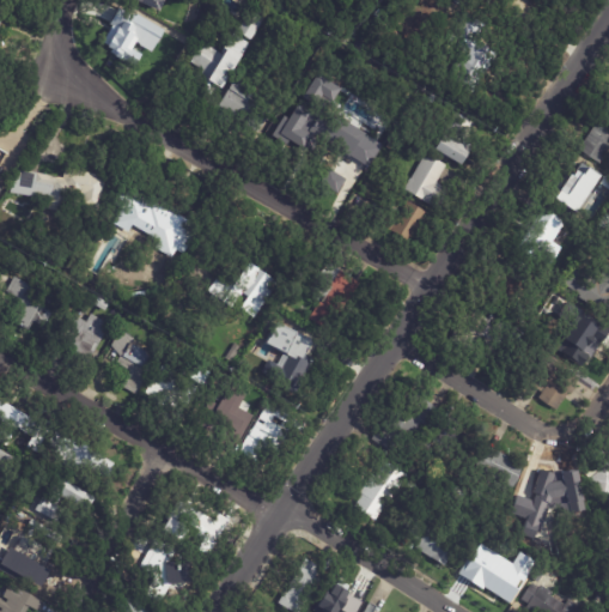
[(160,0),(156,11),(135,0),(160,0)]
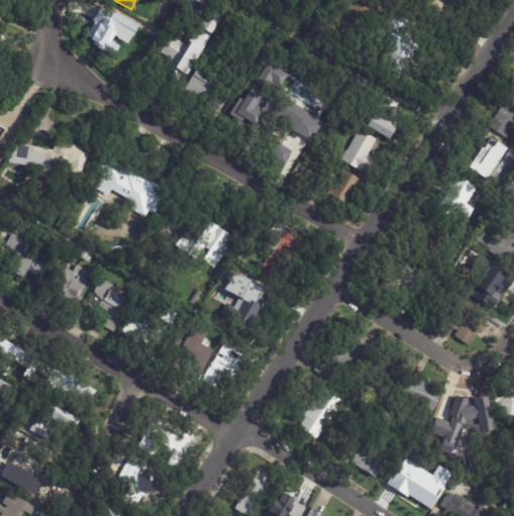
[(209,33),(200,27),(208,14),(219,21),(211,34),(209,33)]
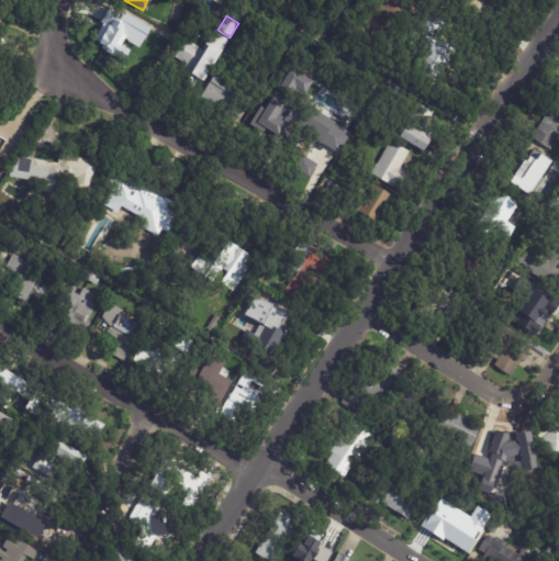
[(438,27),(434,33),(437,35),(436,37),(455,51),(432,85),(411,70),(422,55),(420,53),(425,45),(413,36),(425,19),(438,27)]
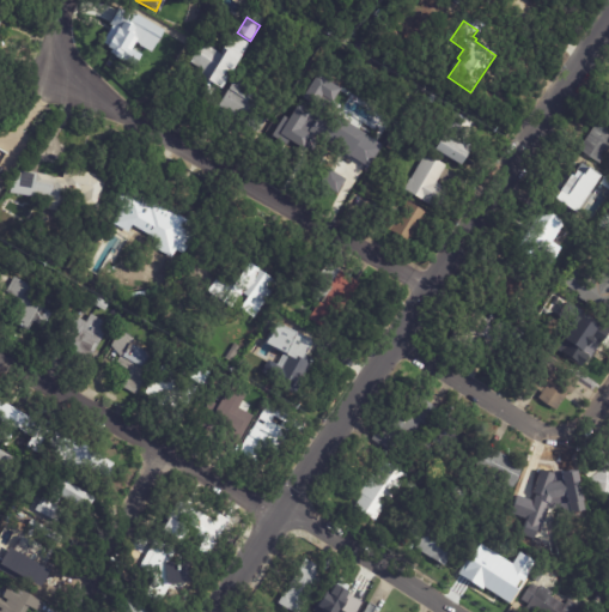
[(121,62),(111,53),(127,36),(160,68),(145,84),(121,62)]
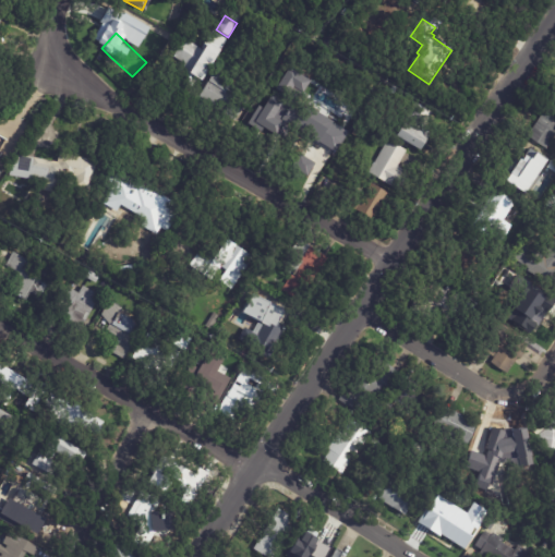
[(210,52),(213,53),(193,87),(183,82),(186,77),(178,72),(183,63),(173,58),(185,39),(203,50),(204,48),(210,52)]
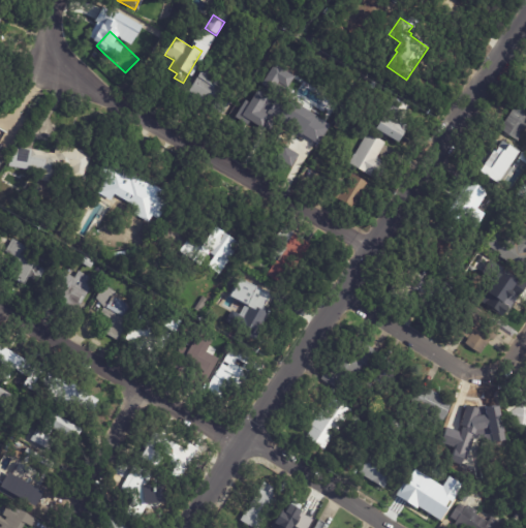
[(287,76),(271,65),(260,82),(277,92),(287,76)]
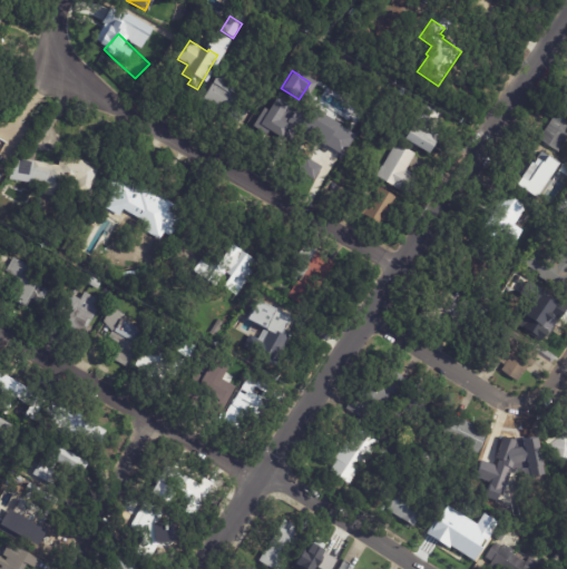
[(240,120),(238,123),(202,100),(218,71),(255,94),(240,120)]
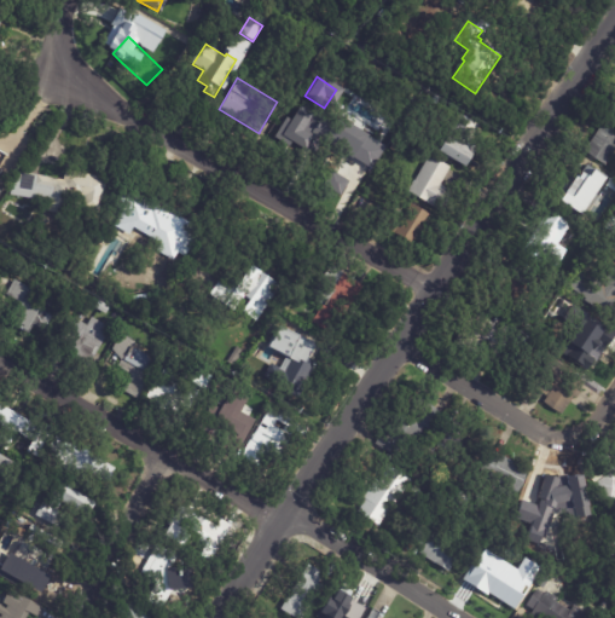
[(354,113),(371,84),(390,96),(373,123),(354,113)]
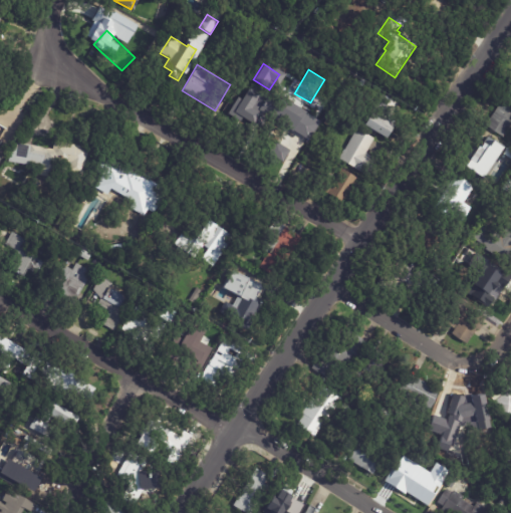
[(239,102),(233,99),(226,114),(251,125),(264,98),(245,89),(239,102)]
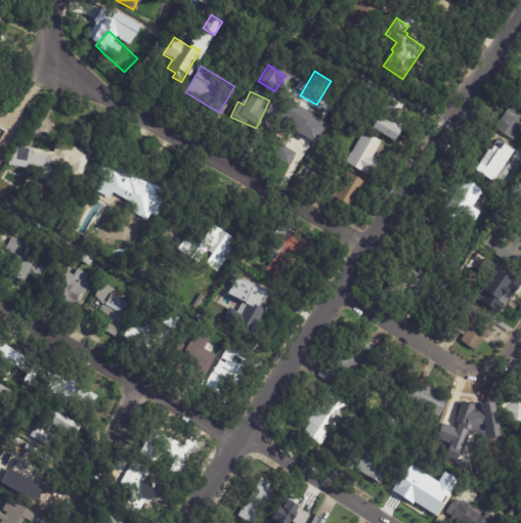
[(313,107),(297,135),(266,118),(277,98),(296,110),(301,100),(313,107)]
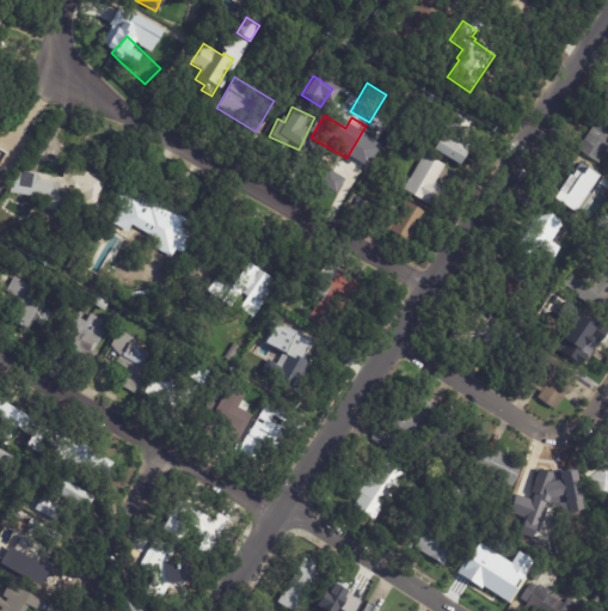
[(473,123),(462,142),(472,147),(462,163),(436,147),(446,132),(447,133),(458,115),(473,123)]
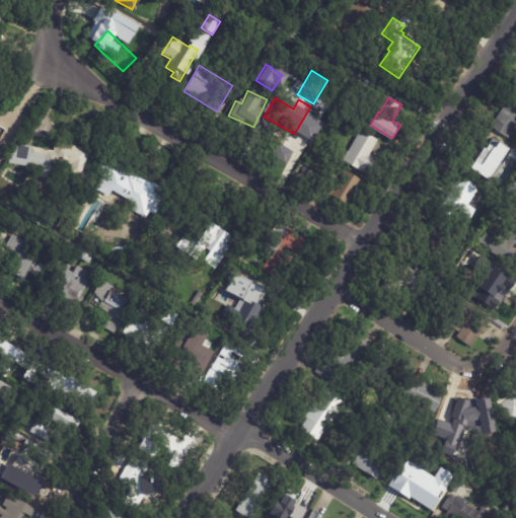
[(510,101),(515,105),(515,125),(508,137),(491,126),(508,99),(510,101)]
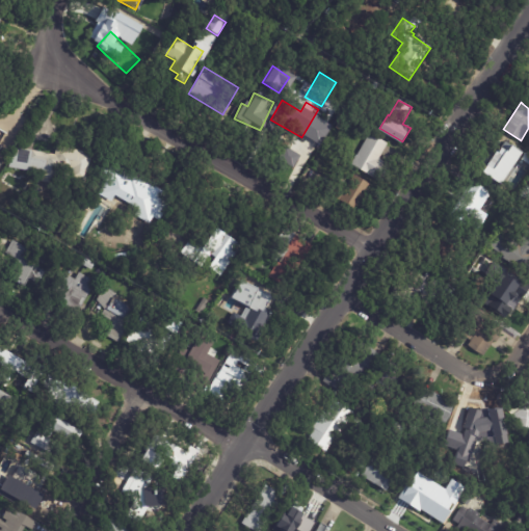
[(386,145),(378,157),(392,166),(382,182),(351,162),(369,132),(387,142),(386,145)]
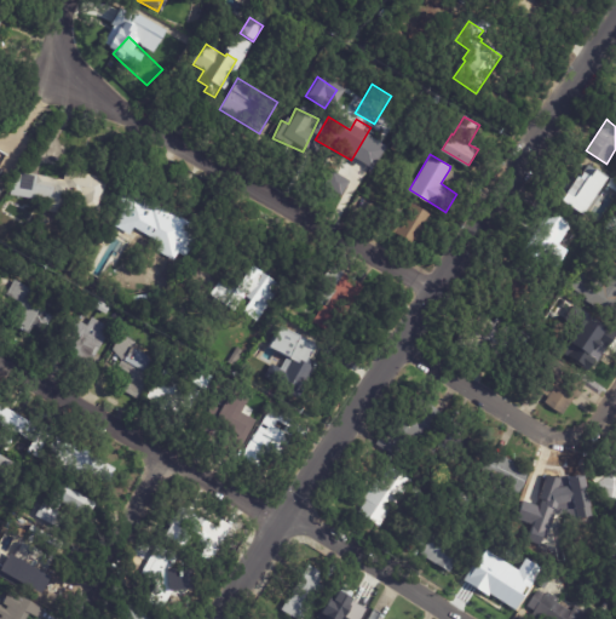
[(28,189),(7,184),(9,178),(17,164),(59,171),(61,161),(103,168),(97,205),(75,200),(78,193),(64,190),(61,206),(44,202),(46,191),(28,189)]
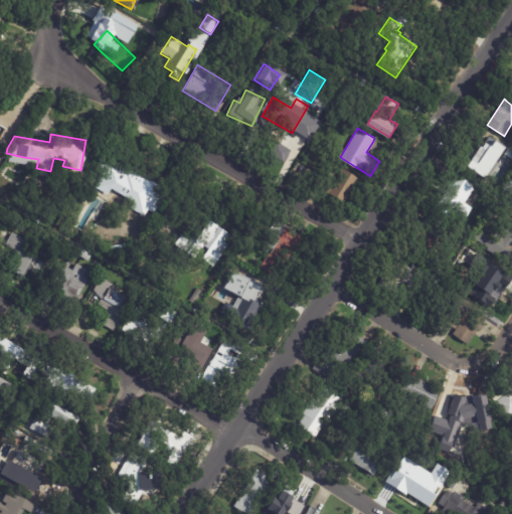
[(507,145),(498,159),(502,161),(498,169),(493,166),(487,176),(469,165),(473,157),(480,162),(490,146),(484,142),(488,135),(496,140),(497,138),(507,145)]
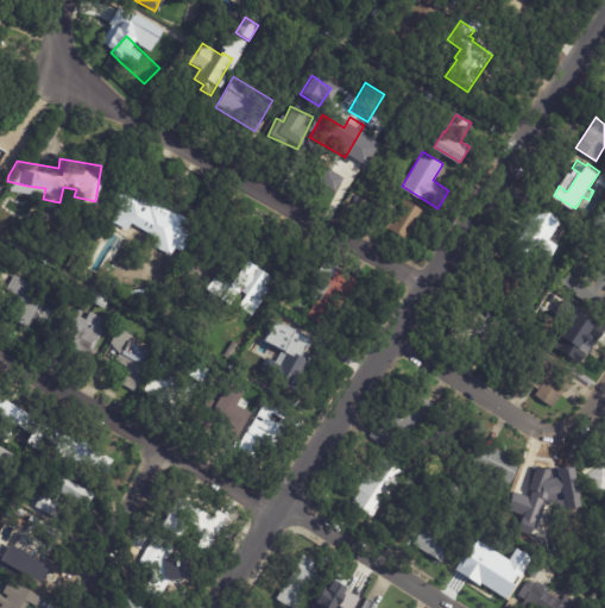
[(131,185),(143,193),(145,188),(161,196),(162,193),(172,200),(170,204),(194,217),(182,237),(155,221),(151,229),(139,221),(140,220),(133,215),(137,210),(108,194),(118,177),(131,185)]
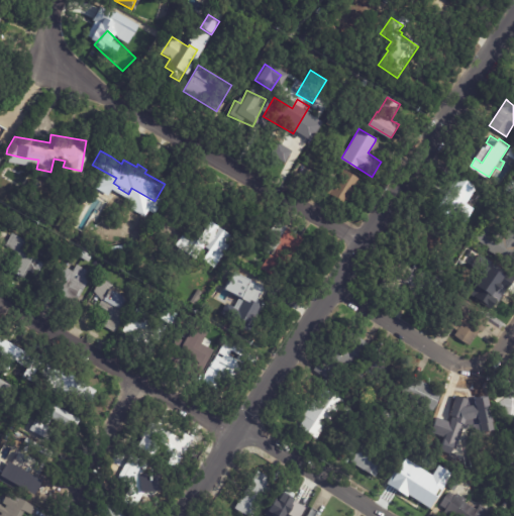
[(319,188),(313,185),(320,172),(338,181),(343,170),(361,179),(348,203),(319,188)]
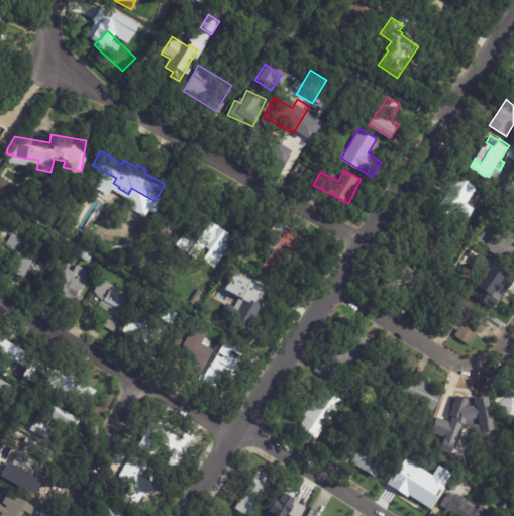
[(458,207),(473,188),(457,177),(443,196),(458,207)]
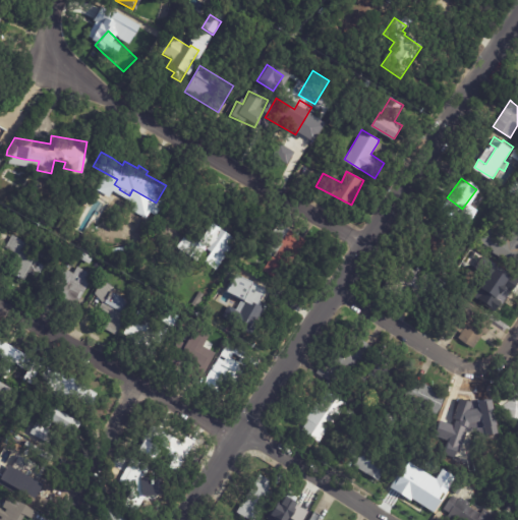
[(280,223),(305,239),(280,282),(262,271),(272,255),(273,255),(283,239),(272,232),(278,222),(280,223)]
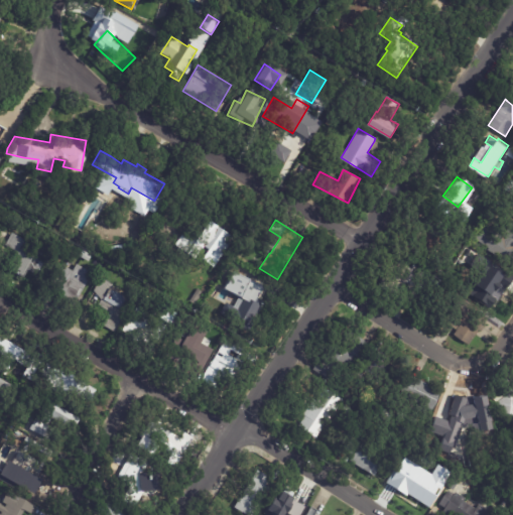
[(512,246),(505,258),(485,246),(482,251),(473,246),(477,239),(476,239),(481,230),(496,239),(506,223),(512,227),(512,246)]
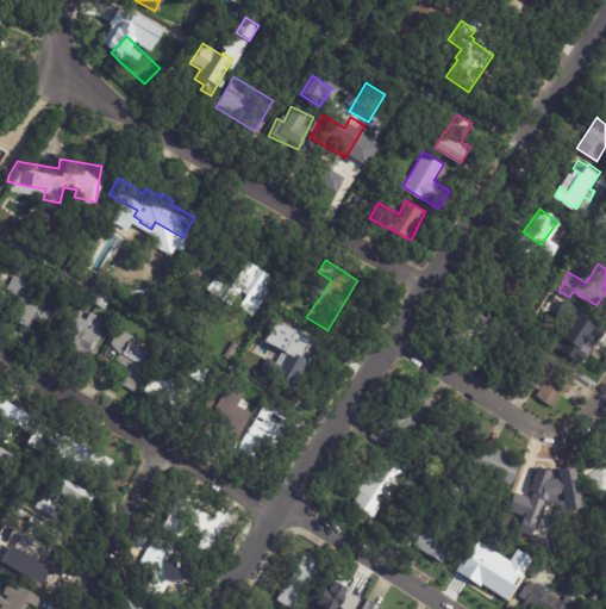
[(277,280),(262,304),(238,289),(251,269),(263,277),(266,273),(277,280)]
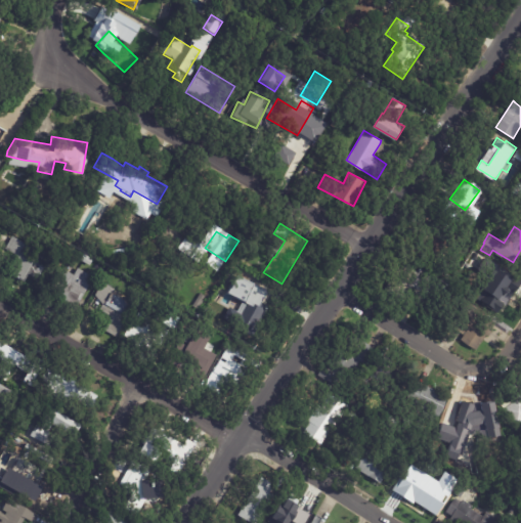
[(4,248),(11,235),(48,258),(37,278),(28,273),(23,281),(6,272),(15,256),(3,249),(4,248)]
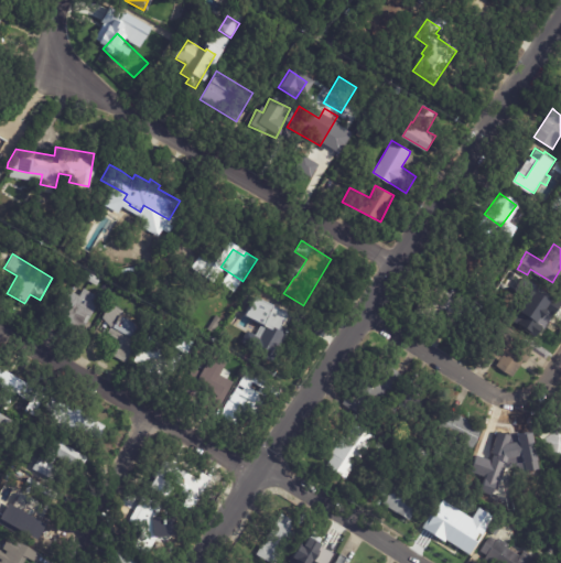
[(85,280),(90,272),(100,278),(95,285),(85,280)]
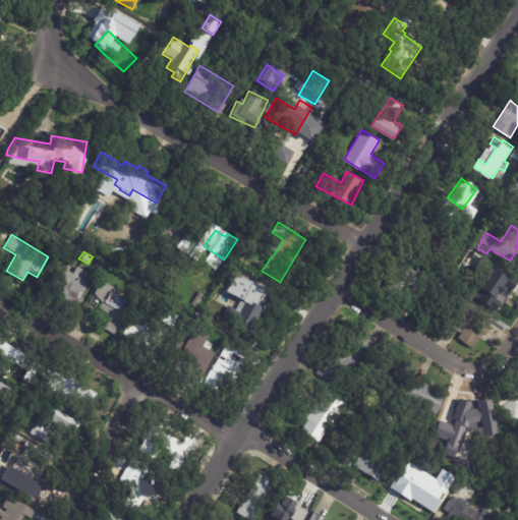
[(419,293),(399,280),(408,265),(430,279),(420,294),(419,293)]
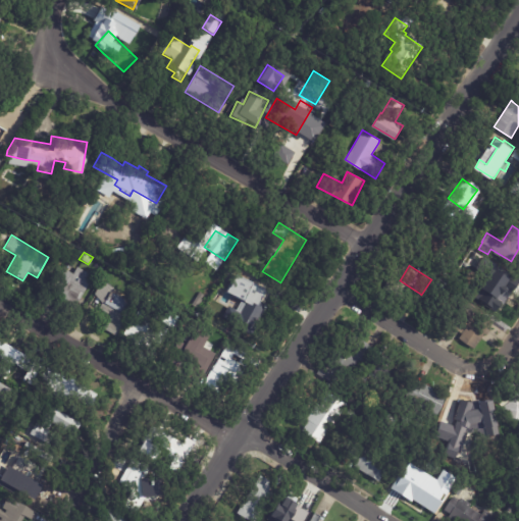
[(510,275),(496,266),(476,299),(489,307),(510,275)]
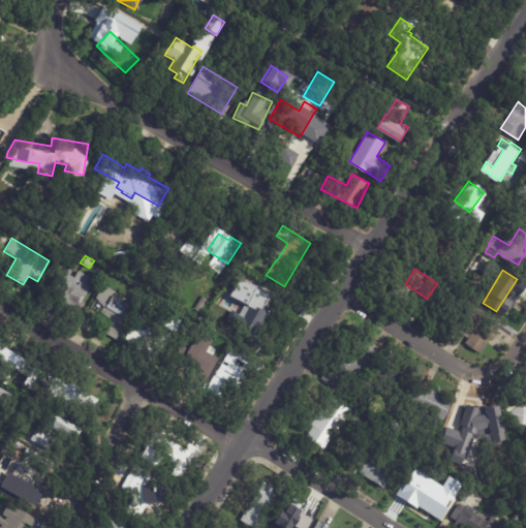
[(64,298),(53,291),(63,272),(73,278),(78,271),(93,279),(79,306),(81,308),(78,313),(62,304),(65,298),(64,298)]
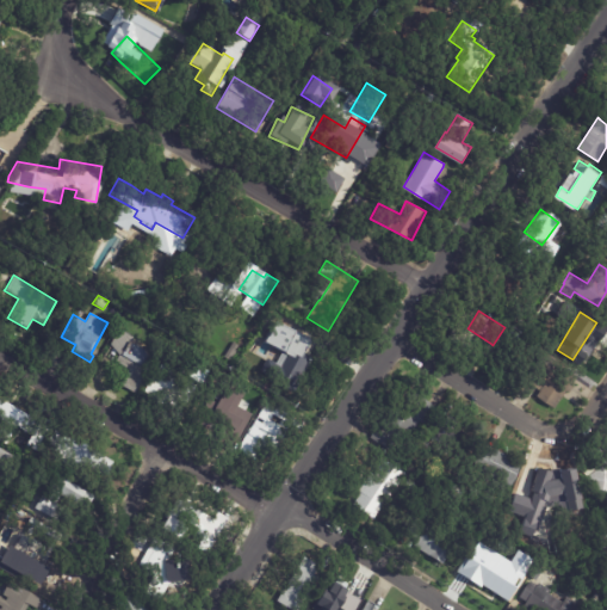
[(134,392),(121,384),(129,369),(104,355),(118,328),(134,337),(131,343),(155,356),(135,393),(134,392)]
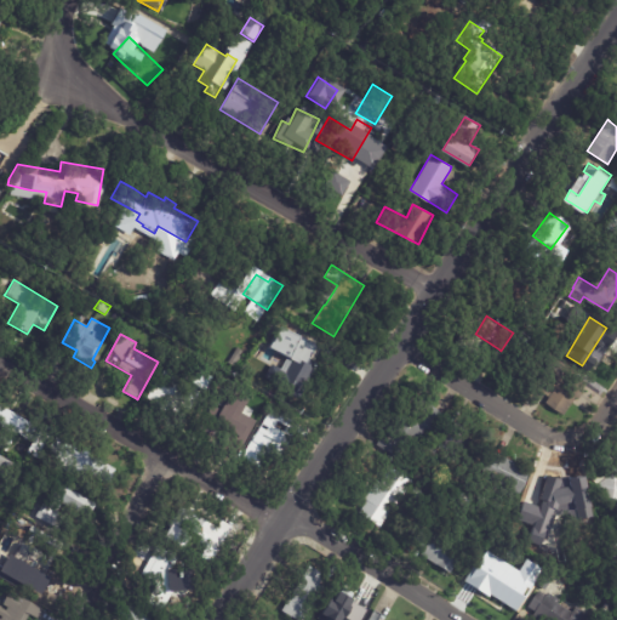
[(301,335),(318,345),(309,359),(316,362),(304,384),(302,382),(296,394),(275,384),(276,382),(264,376),(272,364),(278,367),(286,350),(276,343),(281,335),(292,341),(292,340),(297,342),(301,335)]
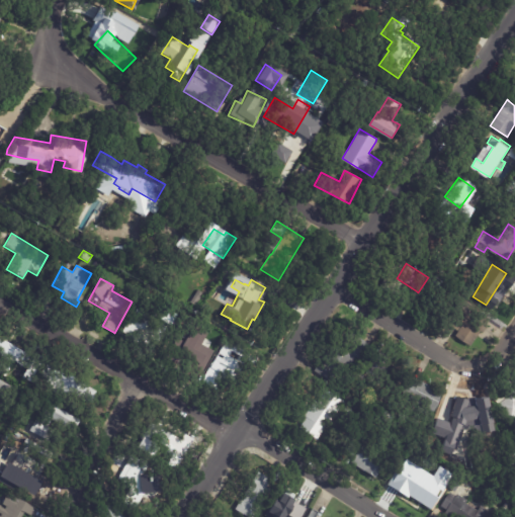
[(452,328),(444,323),(458,300),(488,319),(471,346),(455,336),(458,331),(452,328)]
